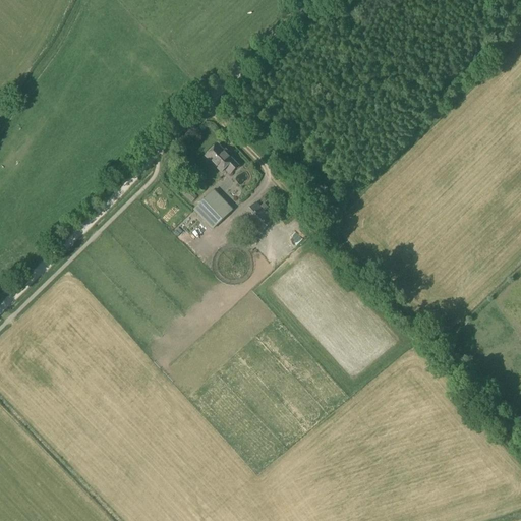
[(206,157),(221,172),(225,169),(230,174),(238,166),(217,146),(206,157)]
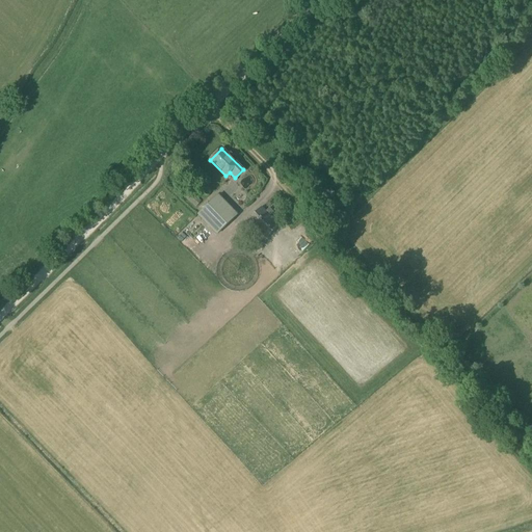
[(186,200),(195,208),(201,202),(191,193),(186,200)]
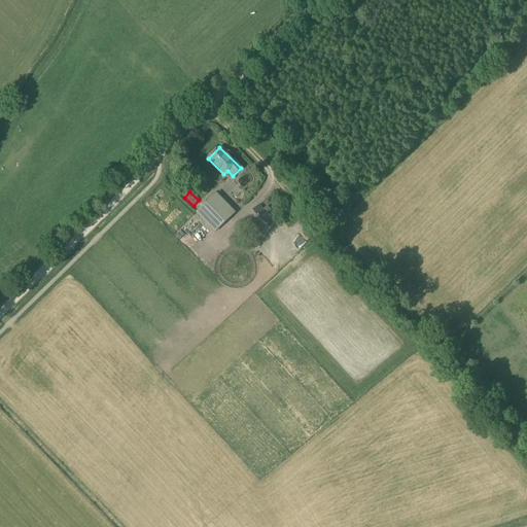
[(197,212),(215,233),(236,214),(216,194),(197,212)]
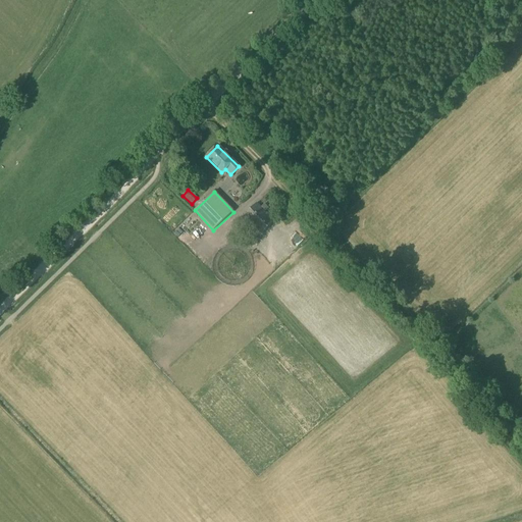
[(177,229),(185,223),(180,220),(174,226),(177,229)]
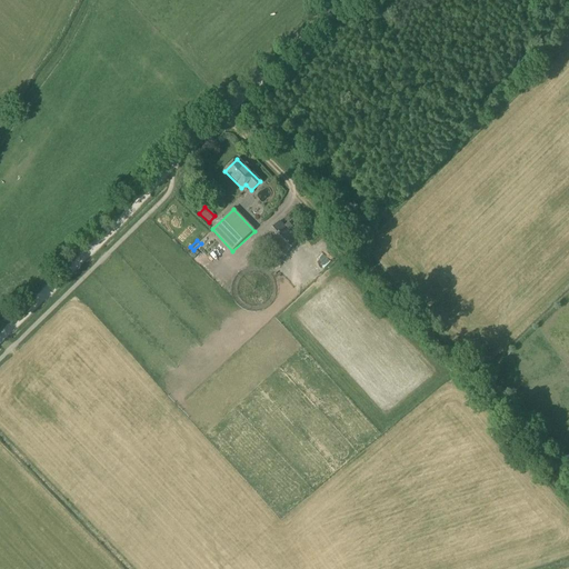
[(329,242),(320,250),(326,256),(335,248),(329,242)]
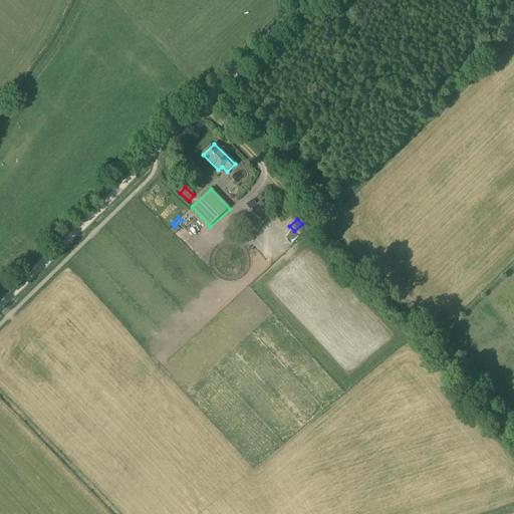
[(183,238),(186,234),(178,226),(175,229),(183,238)]
